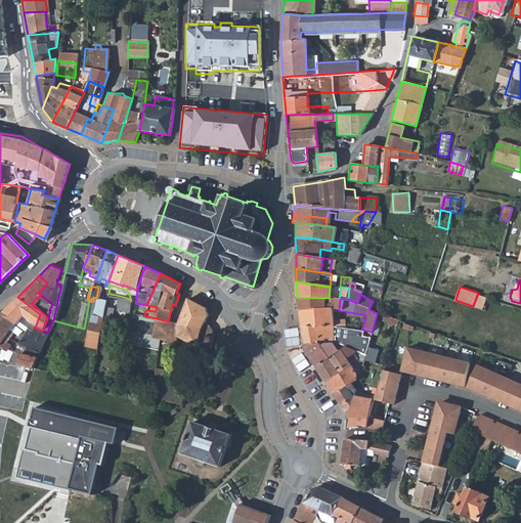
[(119,308),(129,311),(131,301),(130,299),(116,295),(115,301),(120,302),(119,308)]
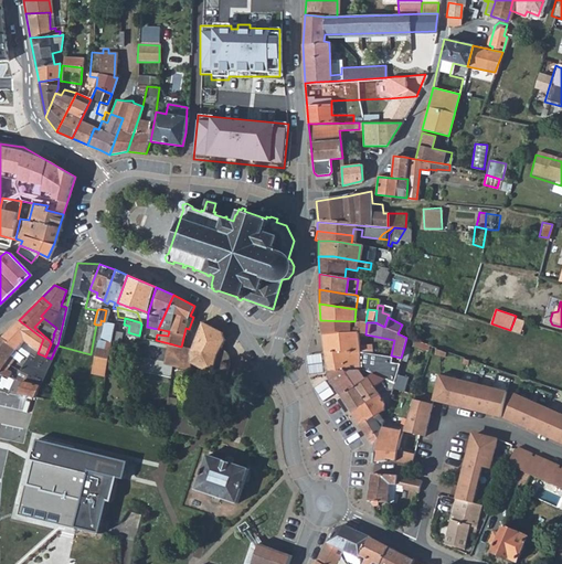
[(226,338),(223,328),(223,327),(203,319),(192,346),(188,349),(189,352),(190,357),(214,364),(220,351),(221,348),(226,338)]
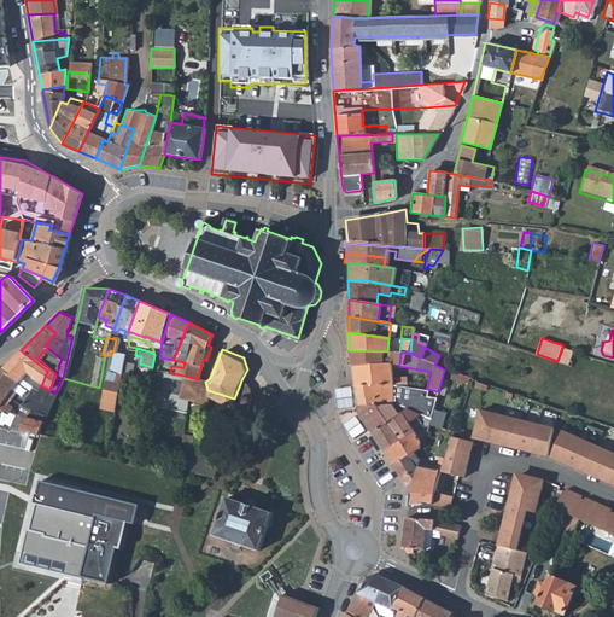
[(573,351),(562,349),(557,361),(569,365),(573,351)]
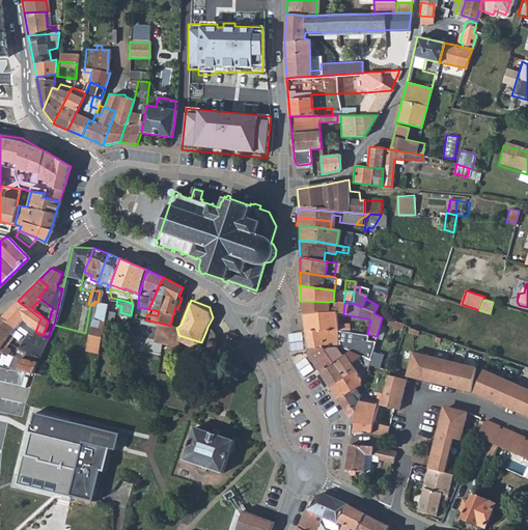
[(24,337),(26,334),(32,337),(35,332),(40,318),(18,301),(1,316),(15,329),(20,333),(24,337)]
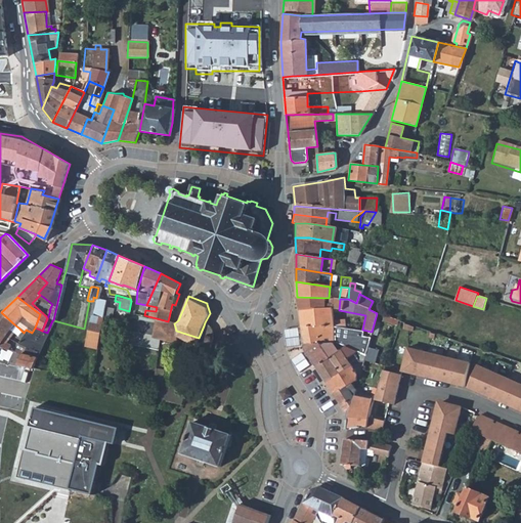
[(52,304),(43,297),(41,298),(37,302),(39,305),(42,308),(49,310),(52,304)]
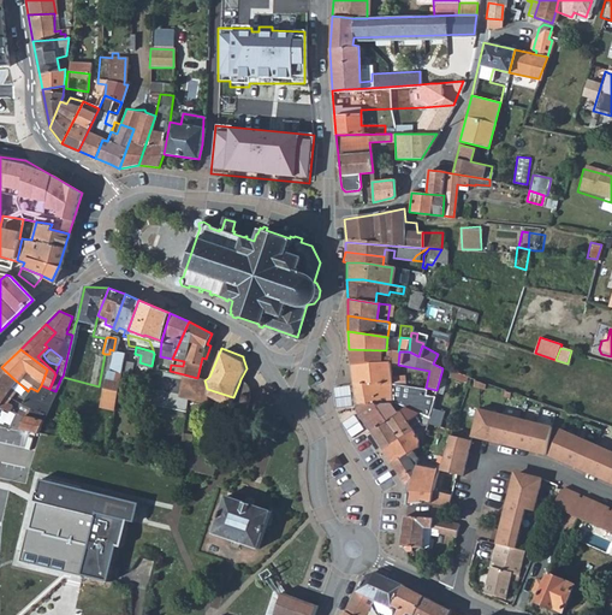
[(100,407),(114,409),(119,376),(122,360),(123,353),(113,350),(110,349),(110,354),(100,407)]
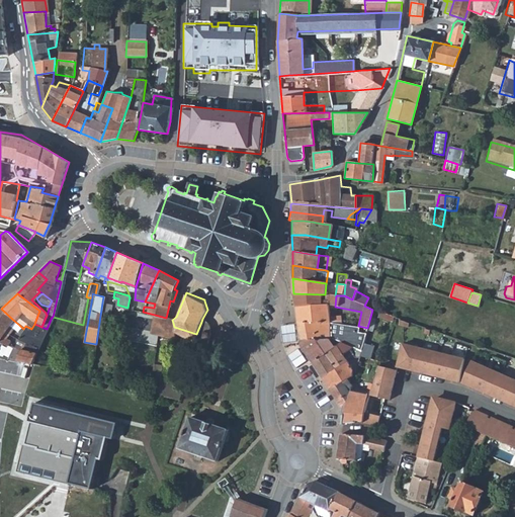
[(335,307),(336,295),(335,295),(325,294),(293,293),(295,309),(326,305),(335,307)]
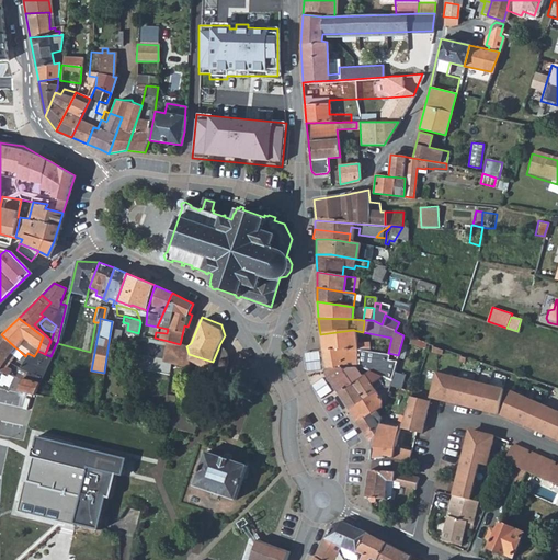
[(118,329),(111,328),(109,342),(117,343),(120,332),(118,329)]
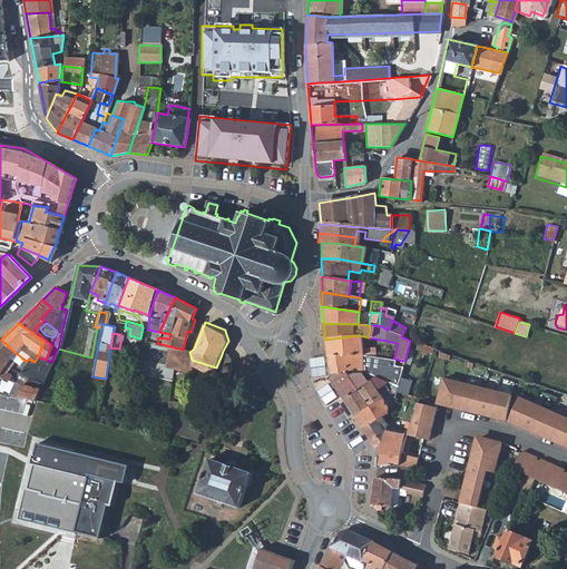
[(361,345),(359,335),(325,340),(328,357),(362,354),(371,356),(372,347),(361,345)]
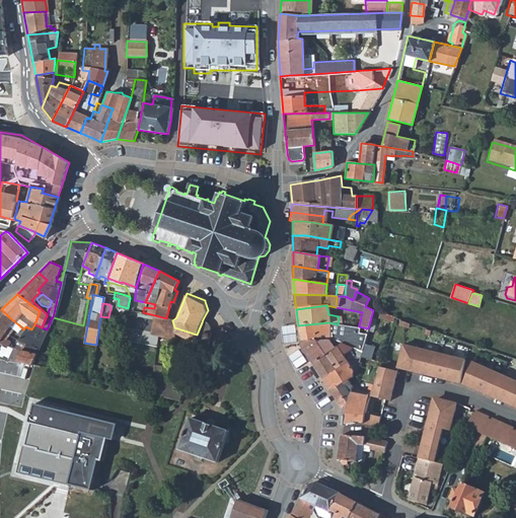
[(1,309),(0,308),(0,329),(4,333),(14,321),(1,309)]
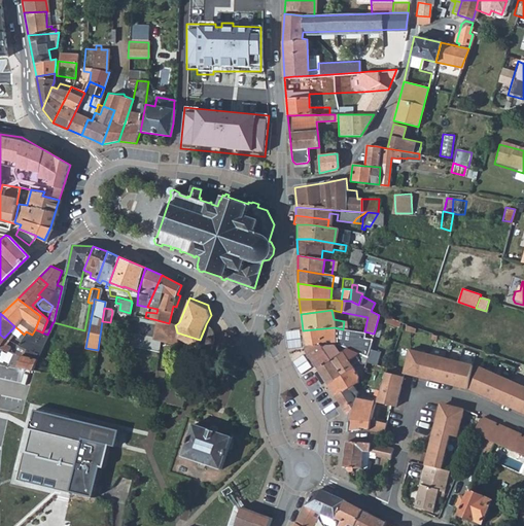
[(152,339),(158,320),(145,317),(130,313),(126,331),(152,339)]
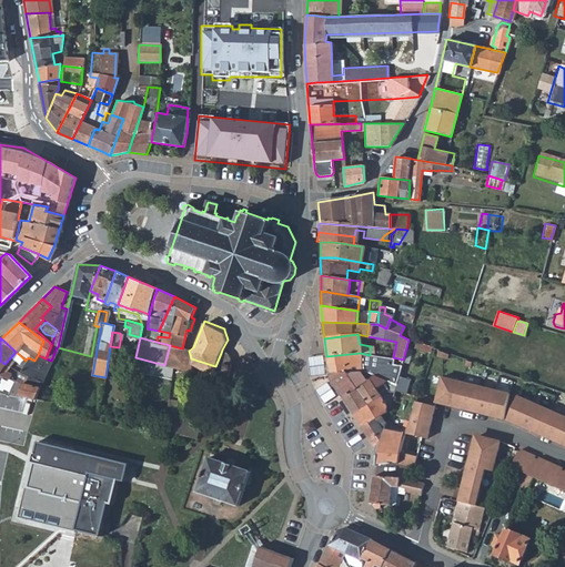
[(431,353),(433,348),(415,342),(413,347),(431,353)]
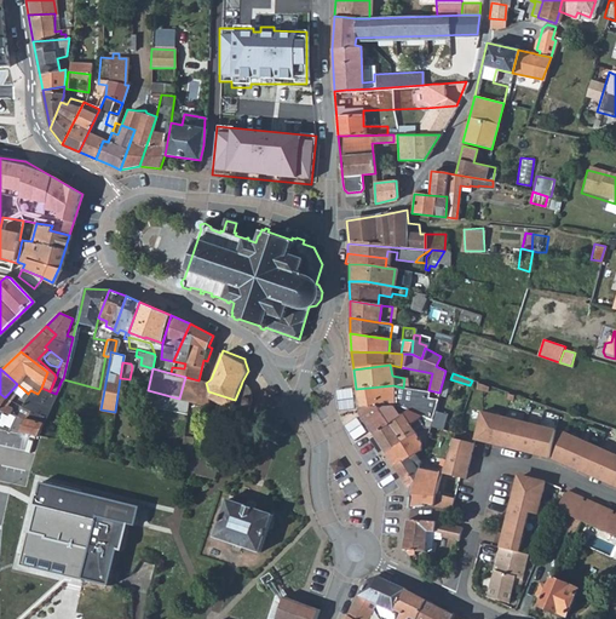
[(188,400),(207,406),(208,391),(207,387),(206,383),(199,380),(185,377),(179,399),(188,400)]
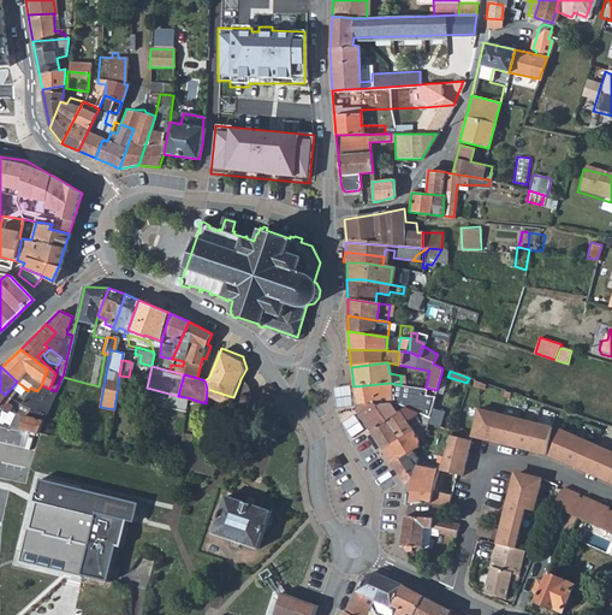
[(239,383),(233,397),(230,412),(244,415),(249,391),(247,384),(241,379),(239,383)]
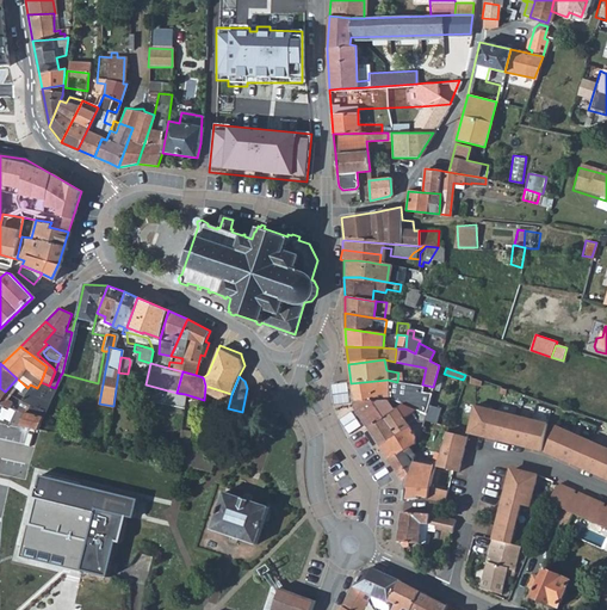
[(422,400),(429,400),(433,387),(422,384),(421,386),(397,382),(388,380),(351,383),(353,402),(391,399),(408,399),(419,400),(422,400)]
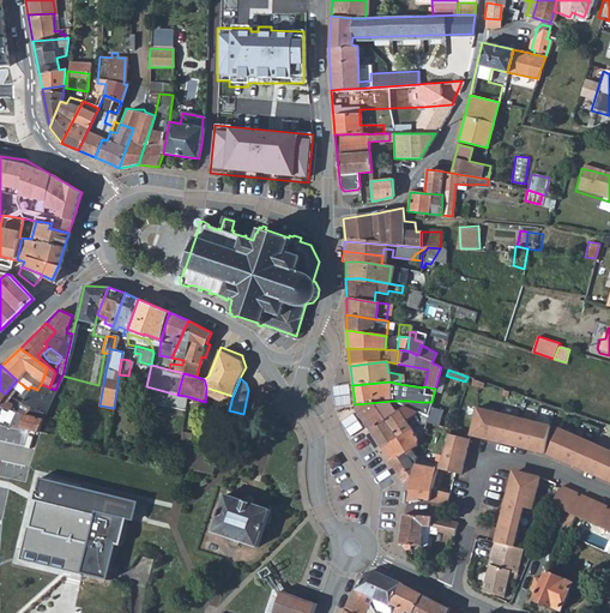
[(43,394),(47,386),(41,384),(37,390),(43,394)]
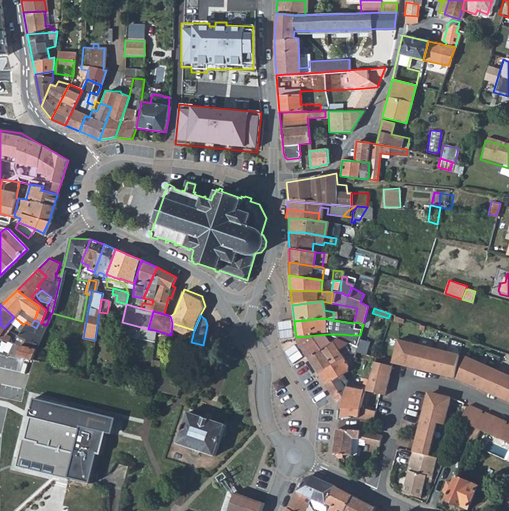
[(11,334),(11,336),(15,339),(17,336),(23,325),(19,321),(10,333),(11,334)]
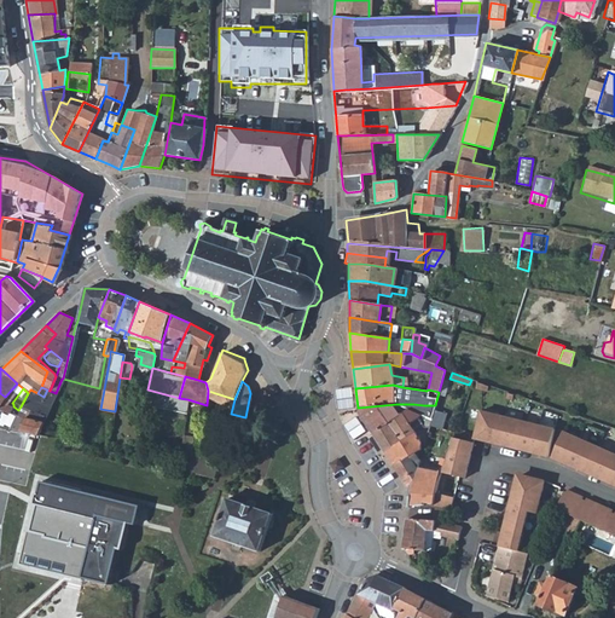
[(0,411),(16,414),(27,416),(29,411),(21,406),(18,410),(13,406),(10,409),(0,406),(0,404),(5,397),(0,393),(0,411)]
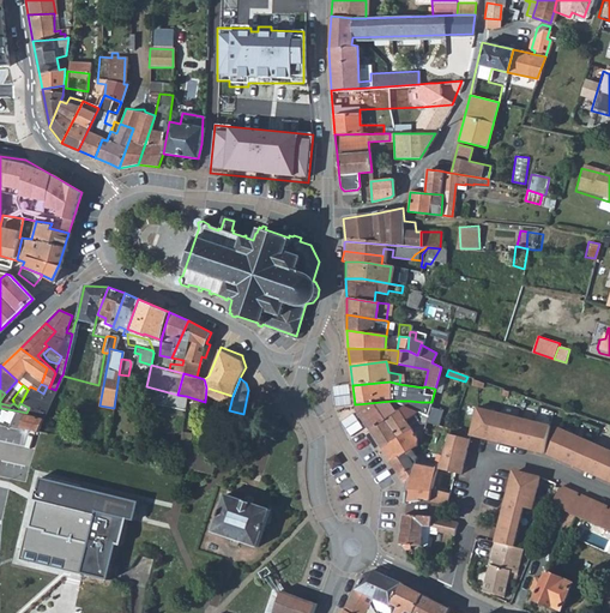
[(40,396),(28,390),(20,403),(29,408),(34,410),(40,396)]
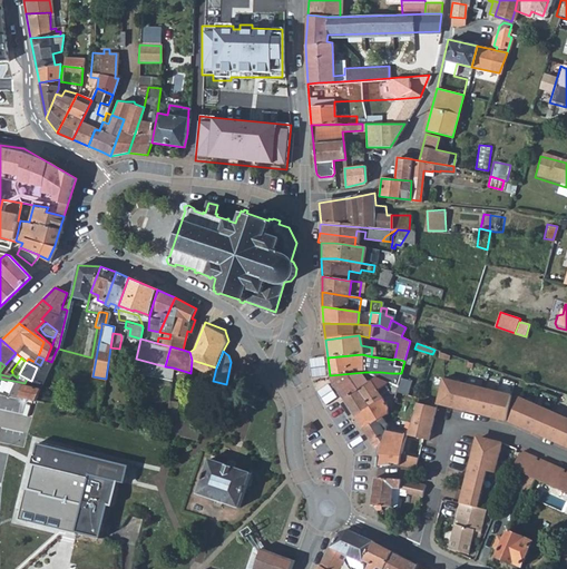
[(243,363),(235,370),(242,379),(251,372),(243,363)]
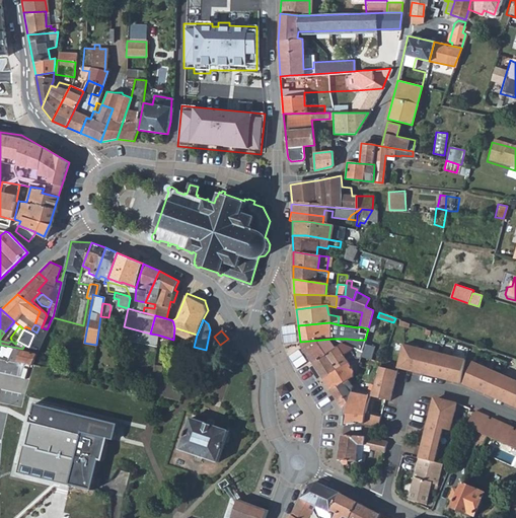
[(335,350),(333,339),(300,342),(300,347),(311,364),(335,350)]
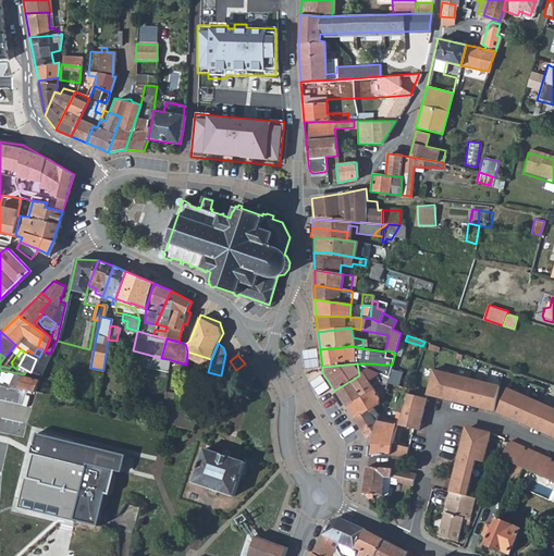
[(372,363),(364,375),(369,382),(382,365),(372,363)]
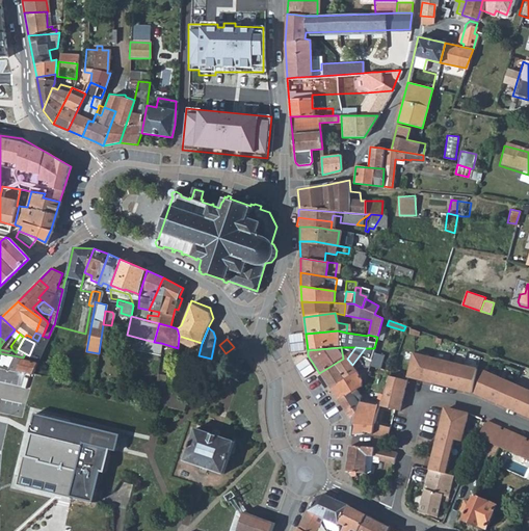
[(32,374),(35,366),(41,354),(34,351),(30,361),(22,359),(16,370),(32,374)]
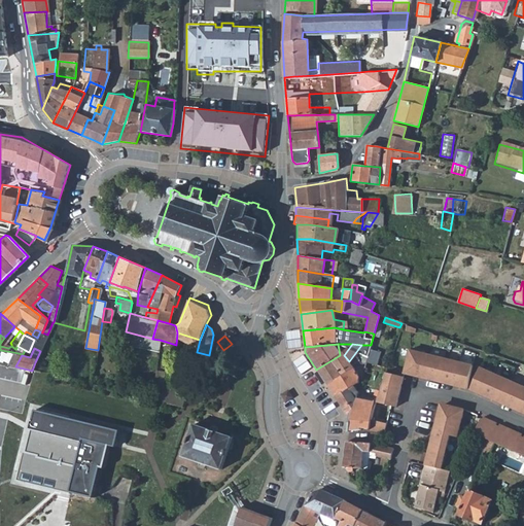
[(405,372),(439,380),(452,383),(465,387),(472,363),(410,349),(405,372)]
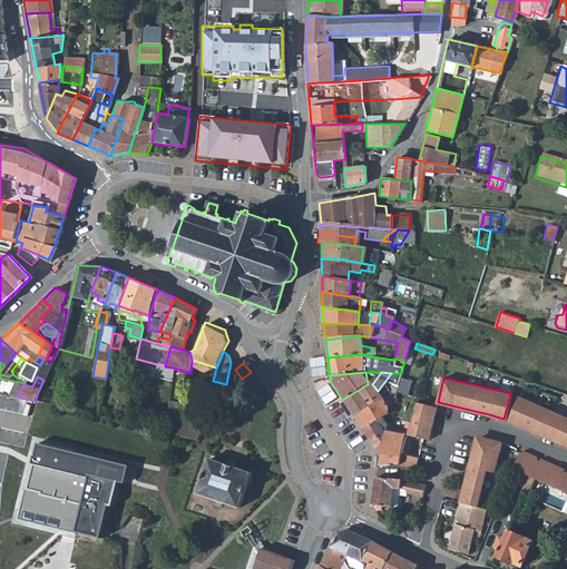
[(17,396),(23,384),(25,383),(15,381),(10,389),(6,388),(5,393),(17,396)]
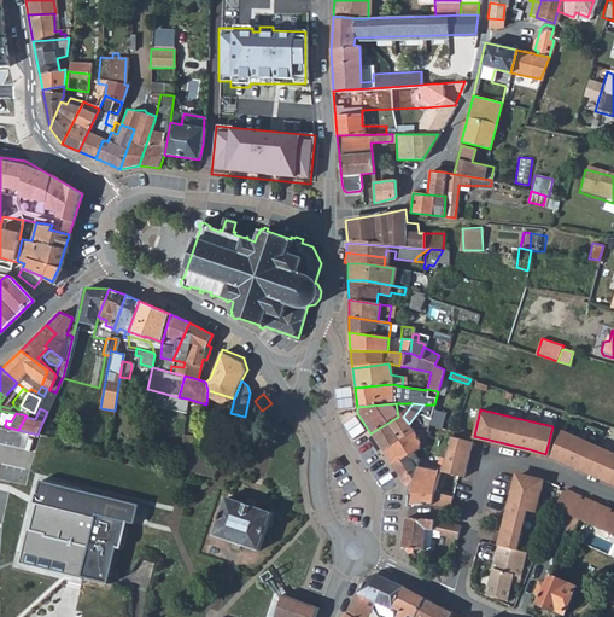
[(409,424),(403,417),(402,413),(398,417),(370,434),(382,453),(398,443),(396,438),(411,429),(413,430),(409,424)]
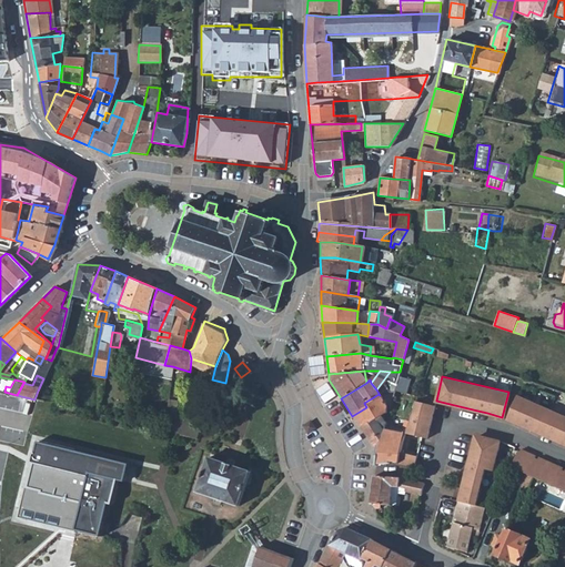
[(38,391),(34,400),(41,401),(43,392),(38,391)]
